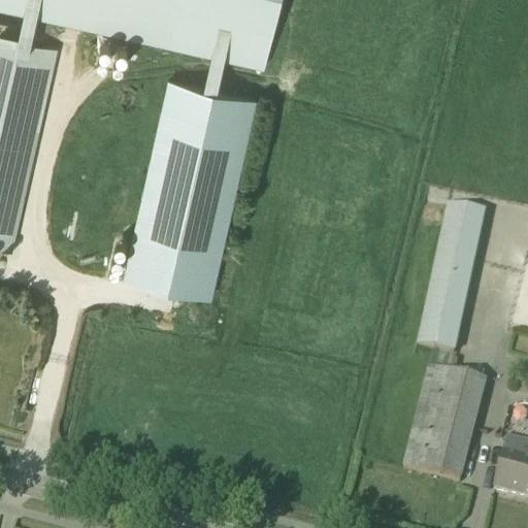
[(102,31),(101,34),(254,68),(255,65),(262,66),(276,0),(0,0),(0,11),(67,27),(68,23),(102,31)]
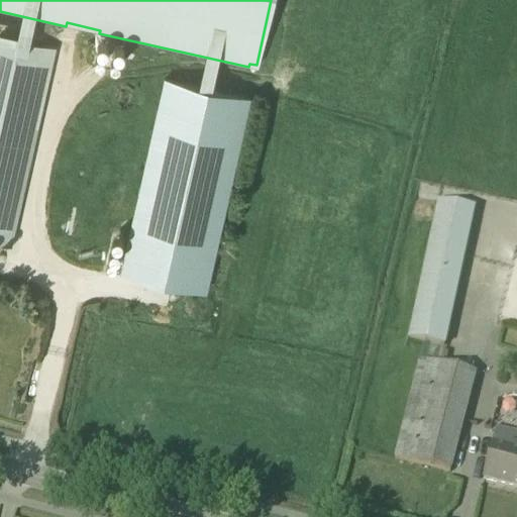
[(54,48),(0,35),(0,243),(9,245),(54,48)]
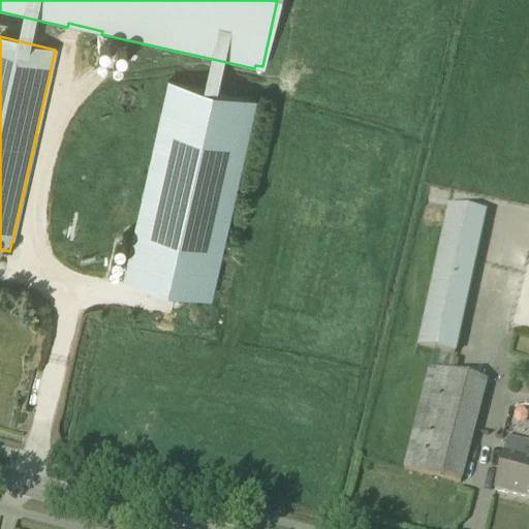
[(212,299),(257,97),(167,76),(122,278),(212,299)]
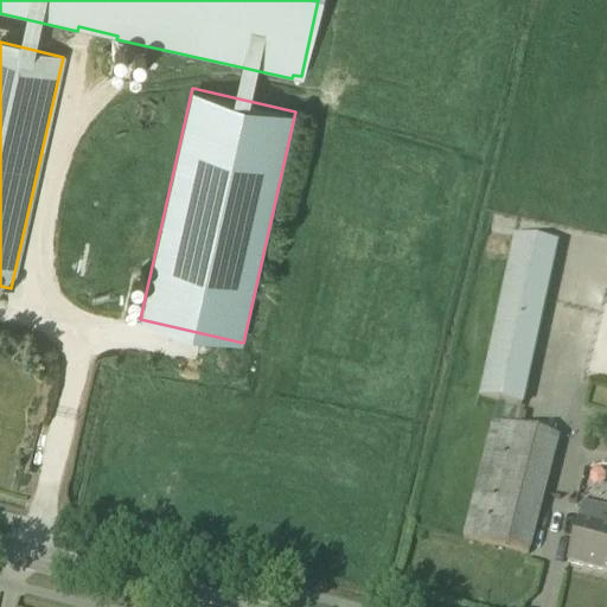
[(515,236),(480,395),(522,404),(557,246),(515,236)]
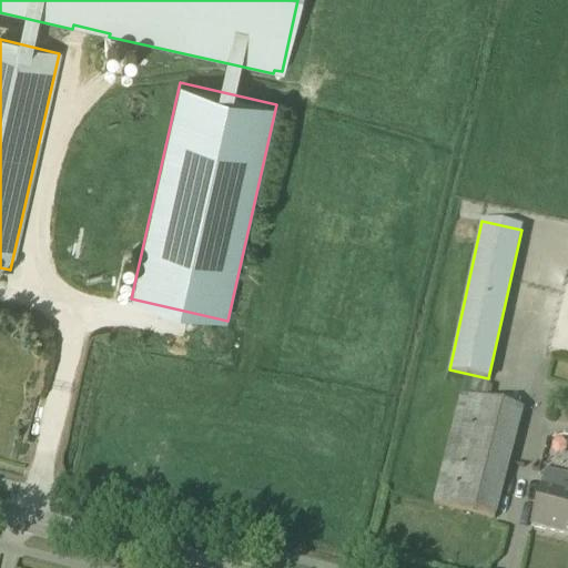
[(521,411),(460,396),(434,504),(495,519),(521,411)]
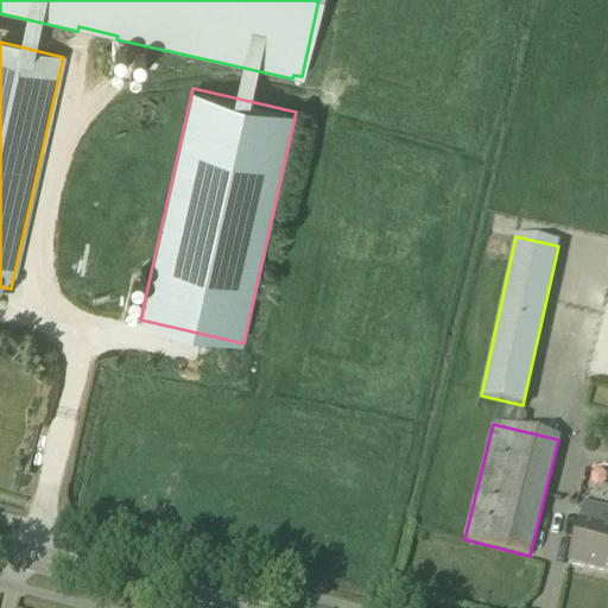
[(607,511),(584,505),(569,565),(607,575),(607,511)]
